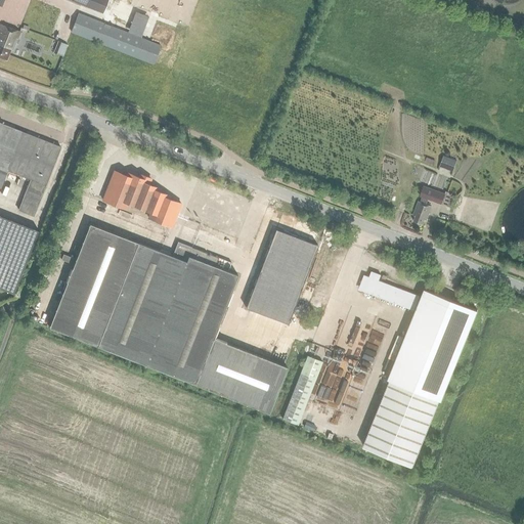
[(107,0),(66,0),(102,14),(107,0)]
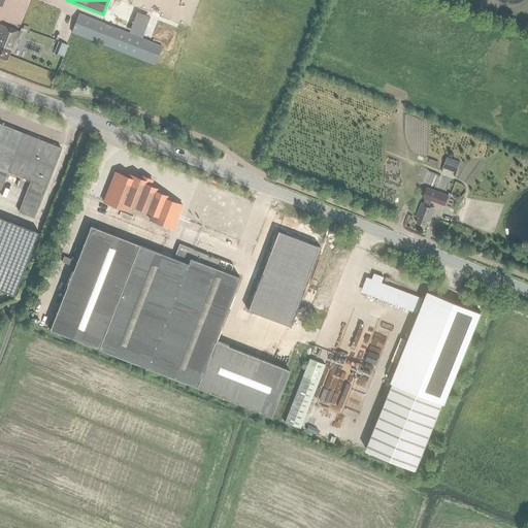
[(161,46),(78,14),(71,32),(154,65),(161,46)]
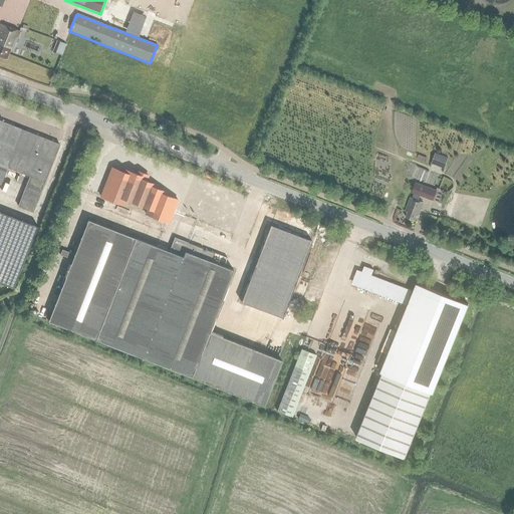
[(19,32),(0,24),(0,57),(6,59),(10,49),(12,50),(19,32)]
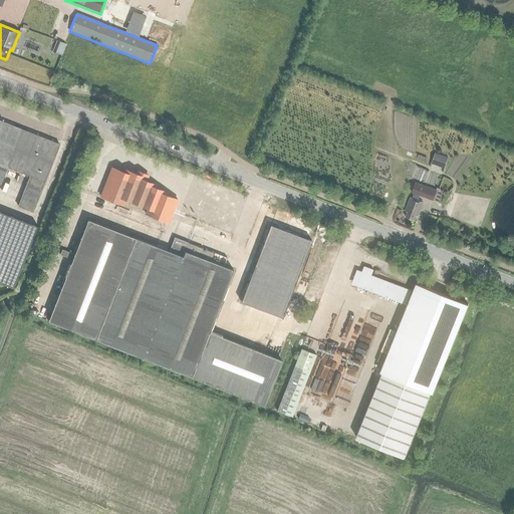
[(62,53),(66,43),(58,40),(54,51),(62,53)]
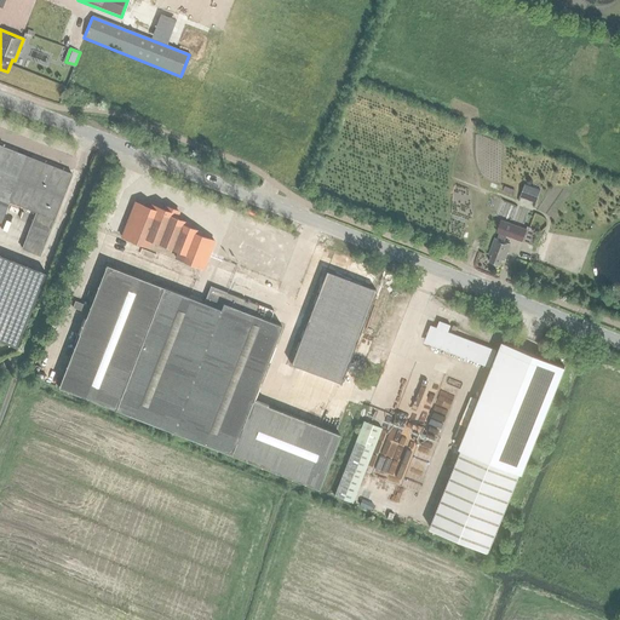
[(0,342),(16,348),(45,274),(0,256),(0,222),(7,202),(35,213),(21,250),(38,256),(70,174),(0,145),(0,342)]
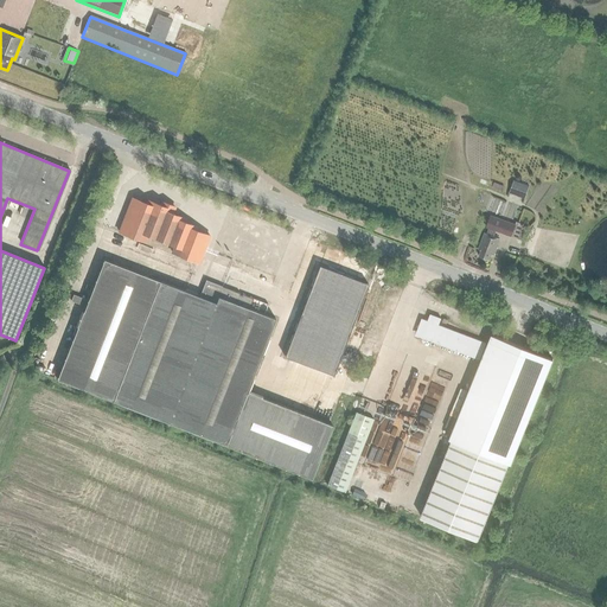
[(531,187),(515,181),(511,192),(526,198),(531,187)]
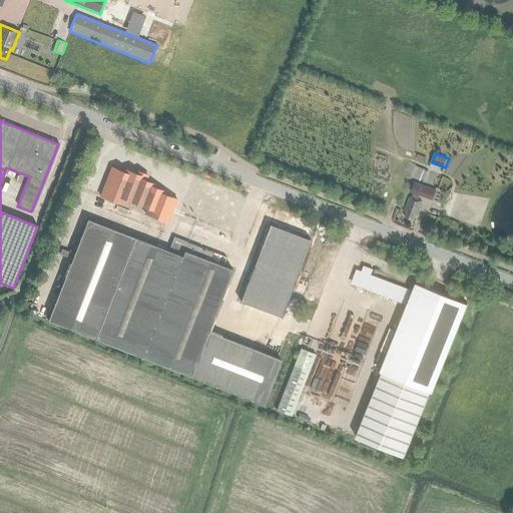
[(168,222),(176,199),(165,195),(166,191),(155,187),(156,184),(145,180),(146,177),(123,168),(122,171),(111,167),(100,196),(123,204),(125,198),(147,207),(145,213),(168,222)]
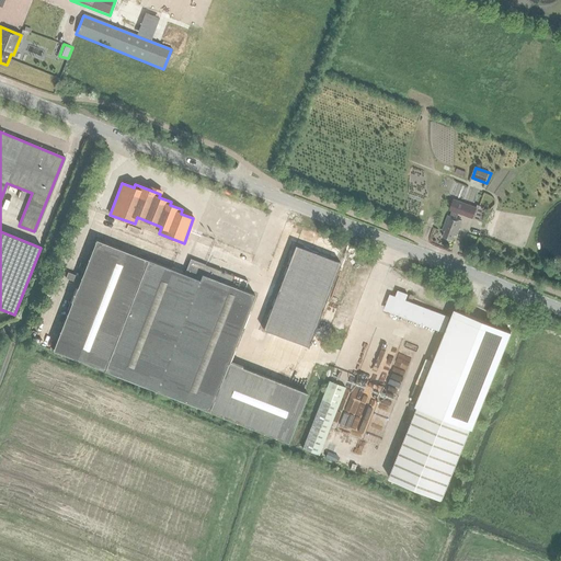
[(461,221),(456,218),(458,214),(471,219),(476,208),(453,199),(449,210),(451,210),(449,216),(447,215),(441,230),(443,231),(442,236),(451,240),(454,236),(456,236),(461,221)]
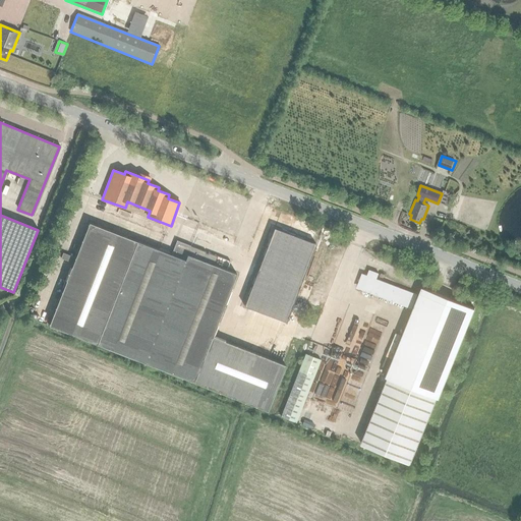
[(49,325),(193,382),(267,411),(285,364),(213,336),(217,325),(216,324),(225,303),(230,290),(229,290),(236,274),(214,265),(218,256),(176,240),(171,254),(89,223),(49,325)]
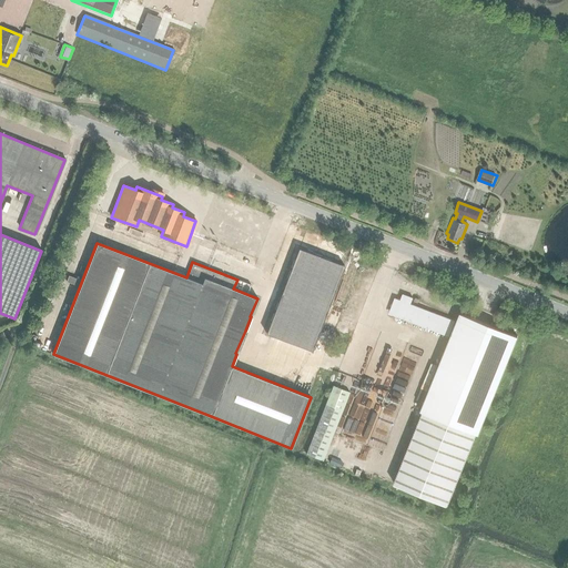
[(297,251),(265,336),(311,354),(343,269),(297,251)]
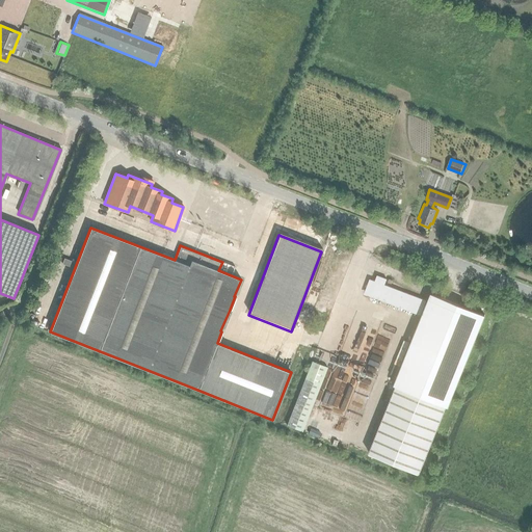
[(389,275),(378,271),(376,277),(371,275),(366,289),(421,312),(426,297),(387,281),(389,275)]
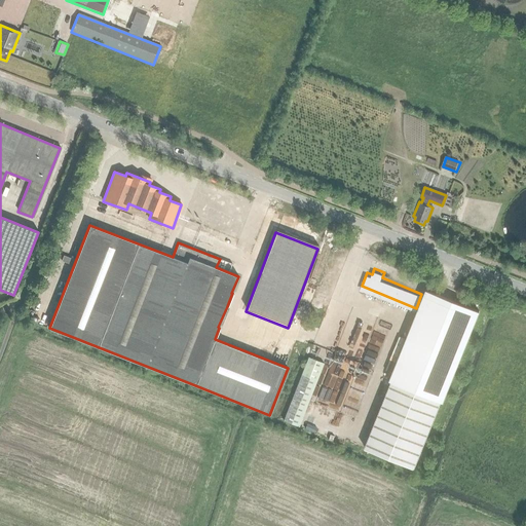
[(426,290),(389,380),(391,381),(365,448),(413,468),(441,401),(443,402),(479,311),(426,290)]
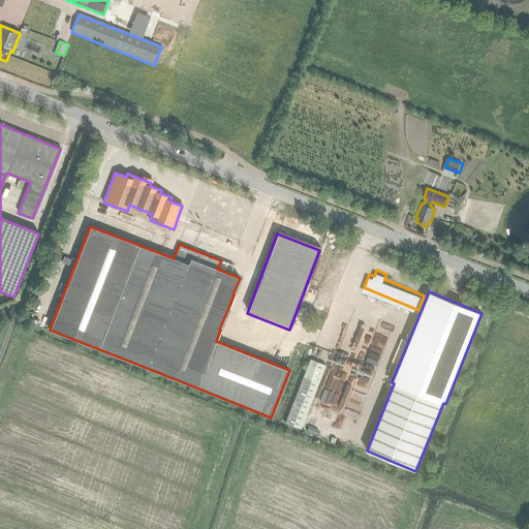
[(300,429),(324,365),(309,359),(284,423),(300,429)]
